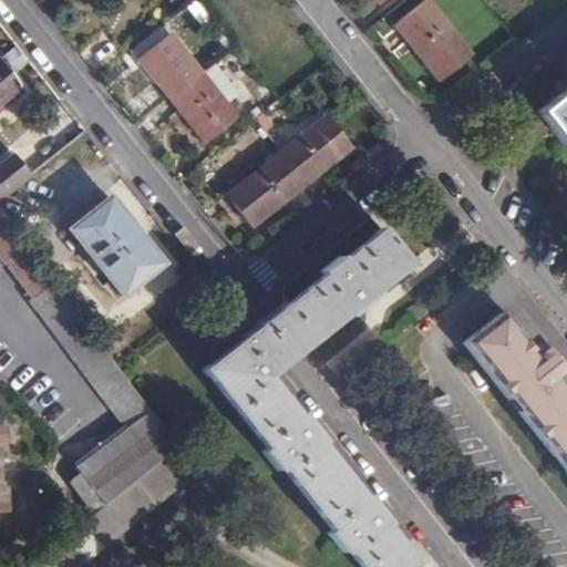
[(425,0),(424,0),(394,24),(436,78),(467,53),(425,0)]
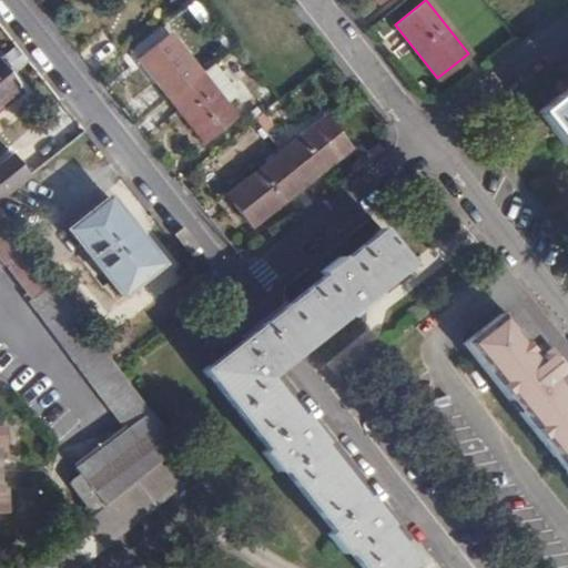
[(172,33),(141,58),(170,95),(201,72),(172,33)]
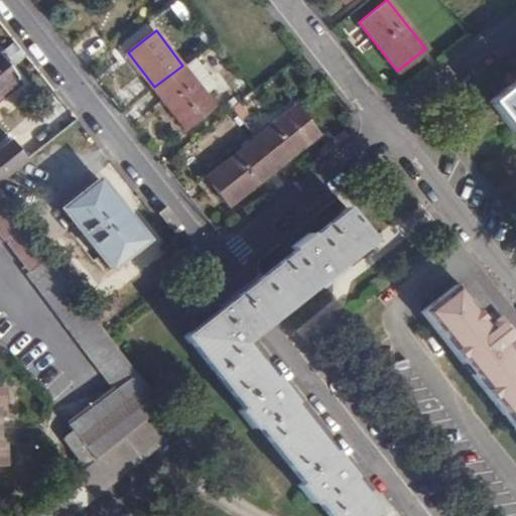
[(0,52),(0,103),(23,86),(0,52)]
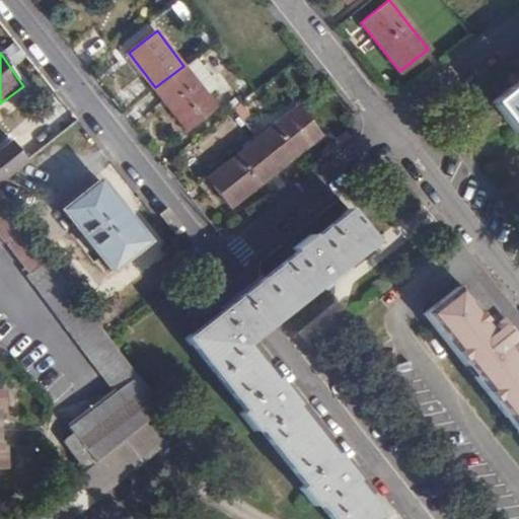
[(183,66),(155,87),(187,129),(216,106),(206,94),(218,85),(196,56),(183,66)]
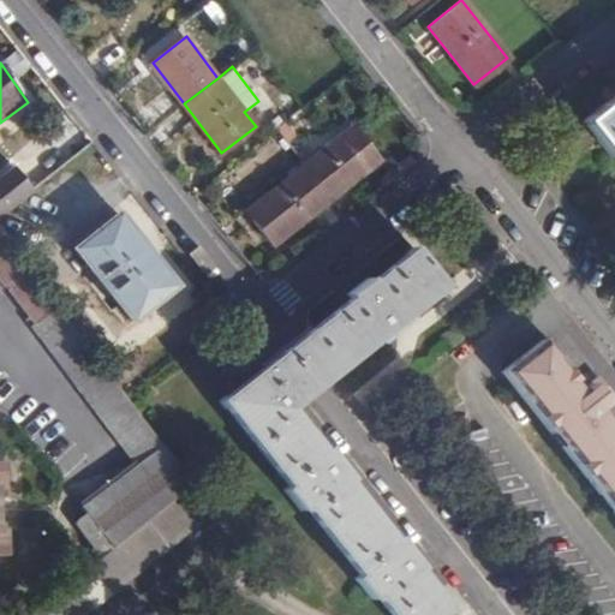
[(614,96),(584,121),(611,156),(614,154),(614,96)]
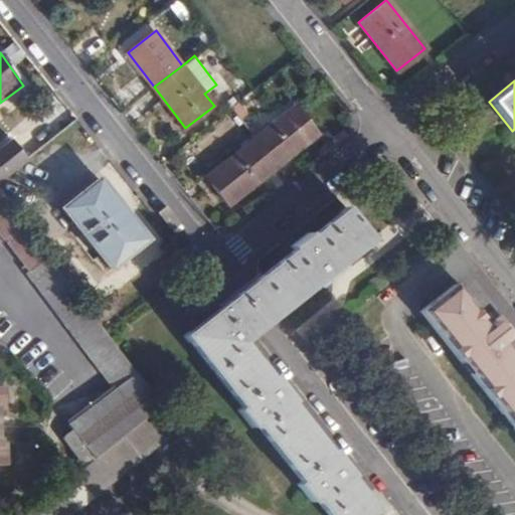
[(297,105),(254,137),(278,166),(319,133),(297,105)]
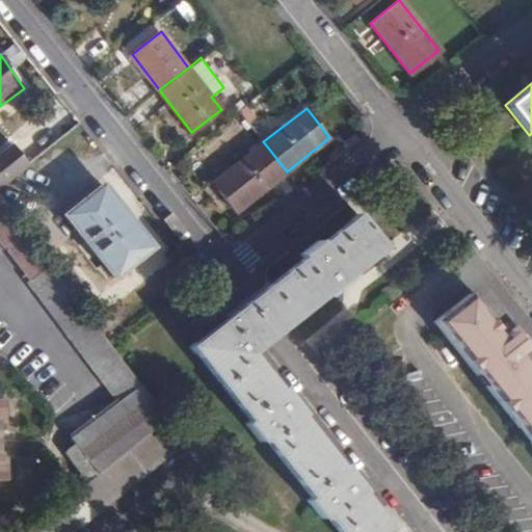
[(263,141),(212,181),(235,211),(287,171),(263,141)]
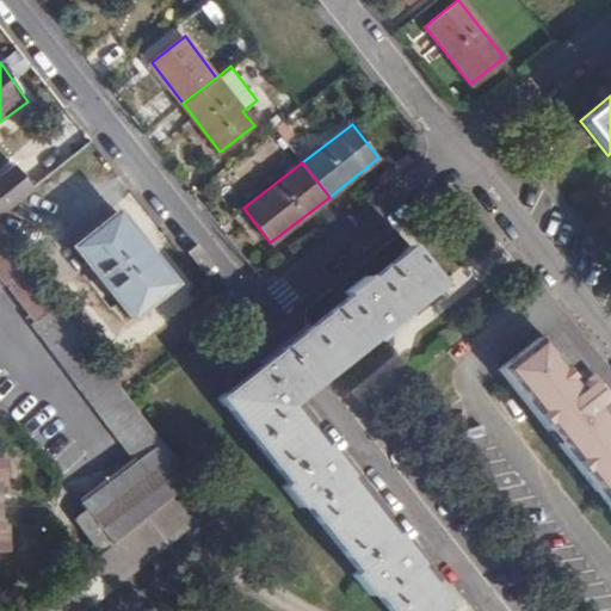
[(0,215),(32,190),(13,167),(0,177),(0,215)]
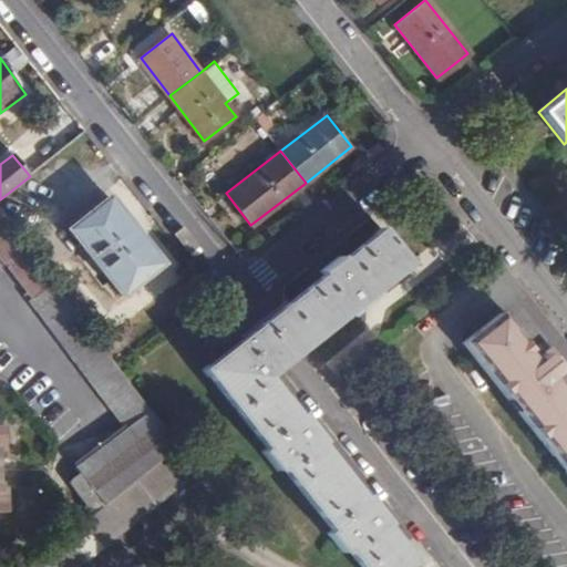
[(161,261),(110,195),(70,225),(121,292),(161,261)]
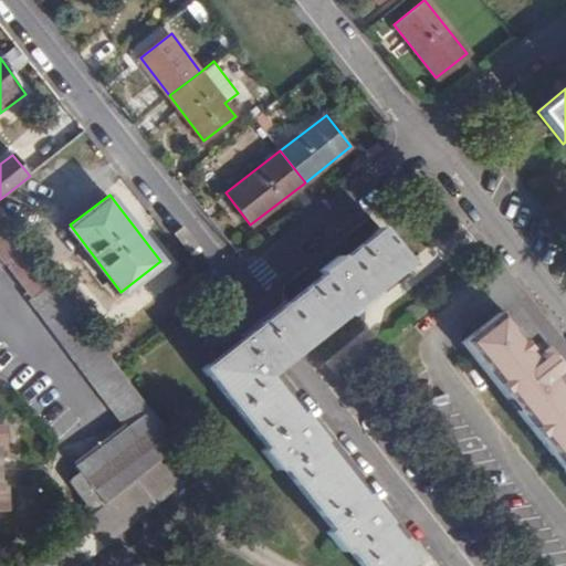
[(0,263),(2,266),(7,262),(35,299),(31,302),(126,431),(80,470),(82,477),(73,483),(87,502),(85,506),(92,514),(177,447),(0,210),(0,263)]
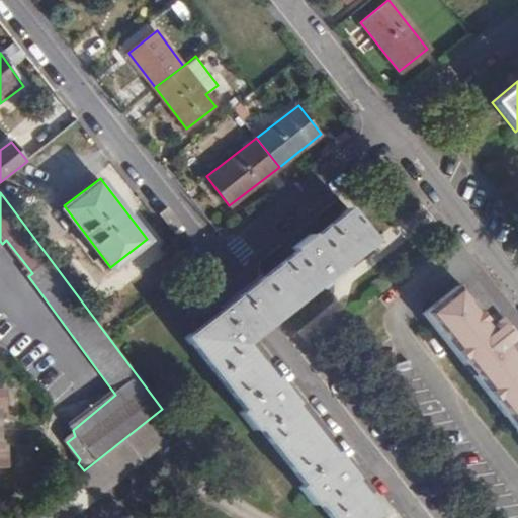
[(372,241),(350,210),(315,237),(311,234),(294,246),(297,251),(188,336),(244,408),(239,411),(252,428),(257,424),(304,485),(299,488),(313,504),(317,500),(330,517),(364,517),(374,511),(243,342),(372,241)]
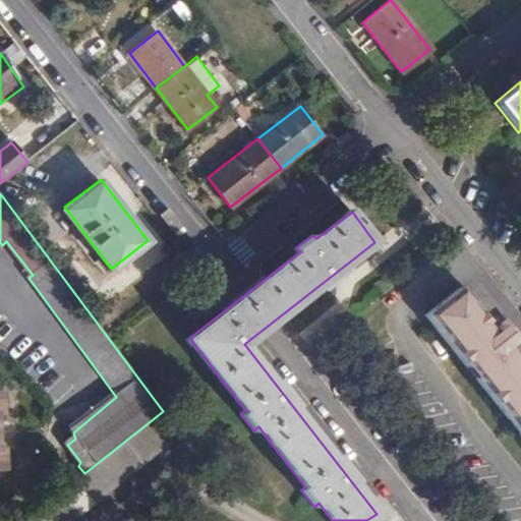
[(494,330),(460,287),(427,314),(520,433),(520,364),(506,345),(520,334),(509,319),(494,330)]
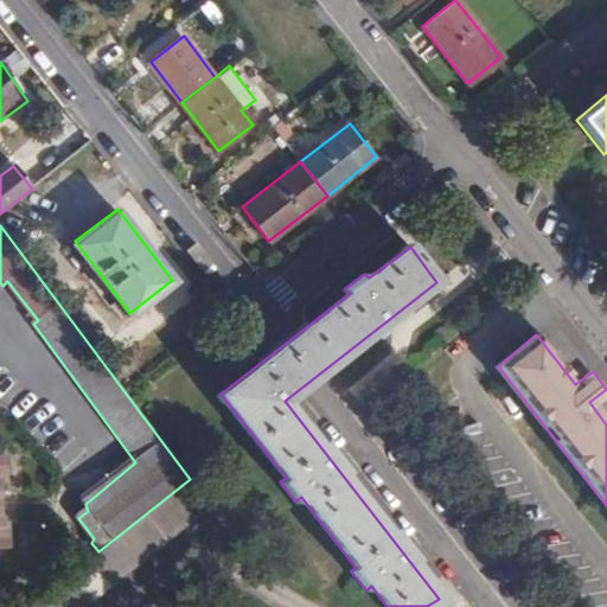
[(11,446),(0,446),(0,536),(18,536),(17,510),(7,511),(4,470),(12,468),(11,446)]
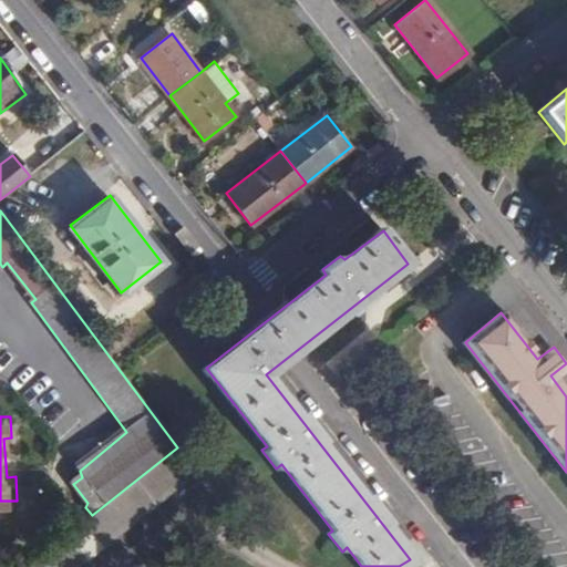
[(92,515),(24,566),(76,566),(196,473),(177,447),(92,515)]
